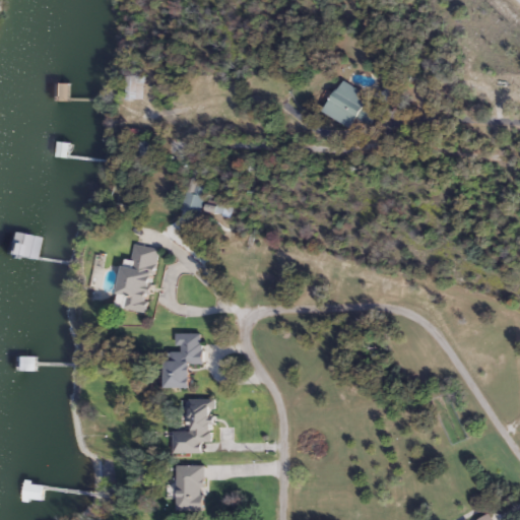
[(70,100),(56,100),(56,82),(70,82),(70,100)]
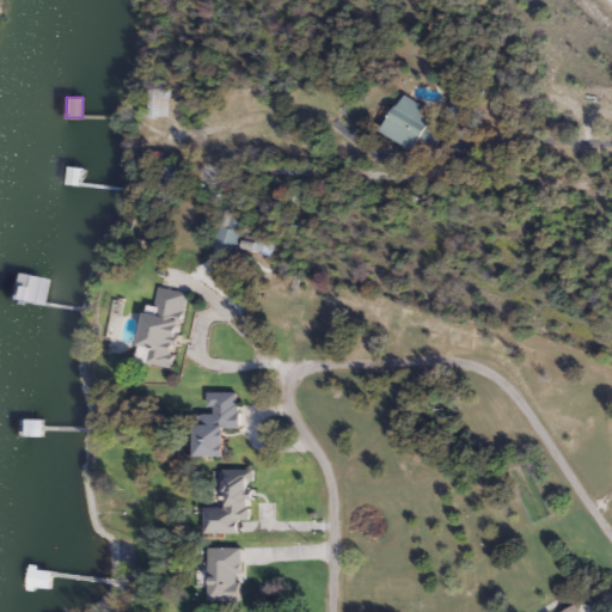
[(181,166),(181,183),(170,183),(170,166),(181,166)]
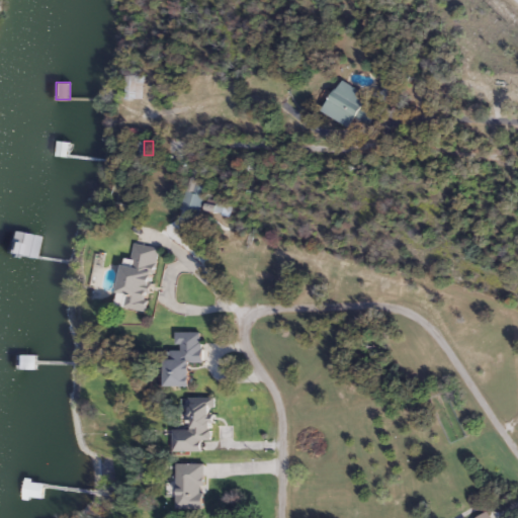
[(206,212),(205,202),(221,201),(221,211),(206,212)]
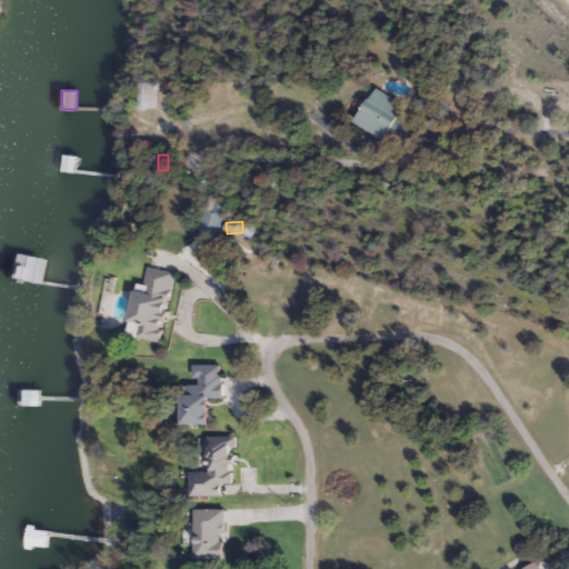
[(11,276),(18,251),(46,260),(39,283),(11,276)]
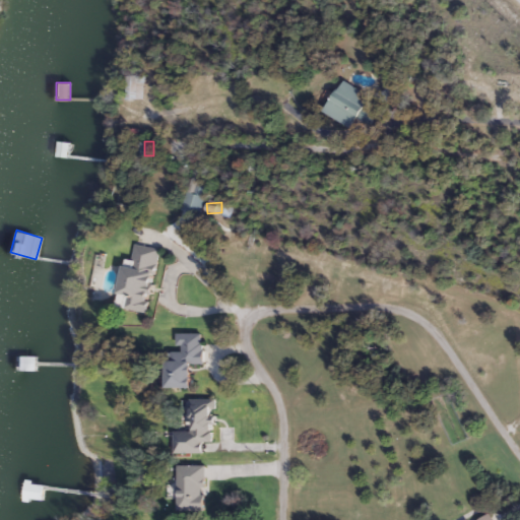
[(159,248),(149,311),(121,307),(132,243),(159,248)]
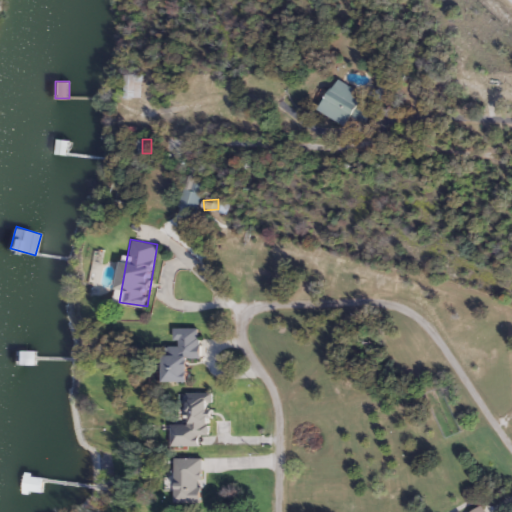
[(192,357),(192,381),(169,381),(169,345),(178,345),(178,328),(201,328),(201,357),(192,357)]
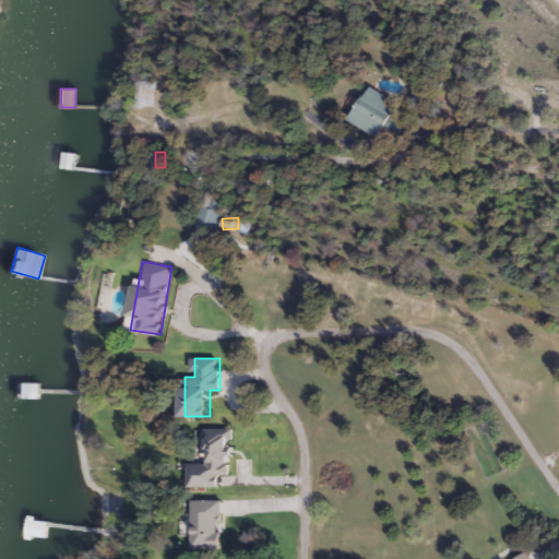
[(39,382),(39,397),(21,397),(21,382),(39,382)]
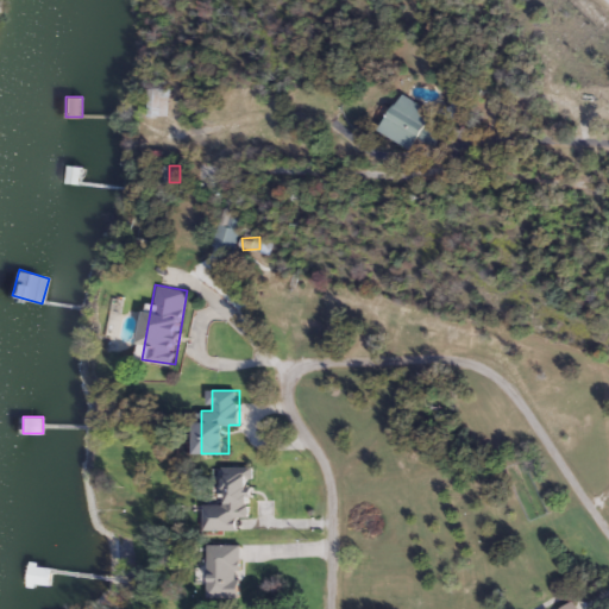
[(242,529),(207,529),(207,504),(225,504),(225,466),(252,466),(252,518),(242,516),(242,529)]
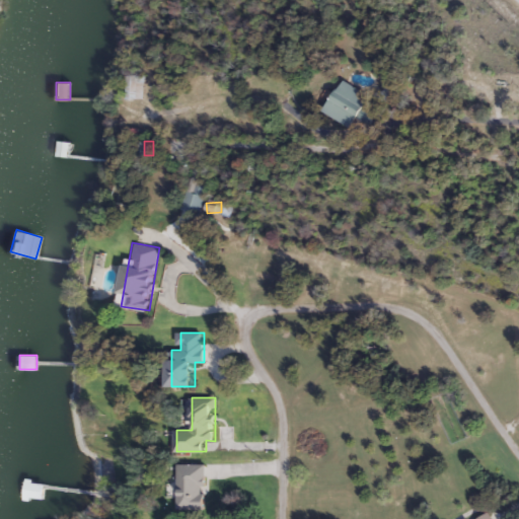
[(207,508),(179,508),(179,464),(207,464),(207,508)]
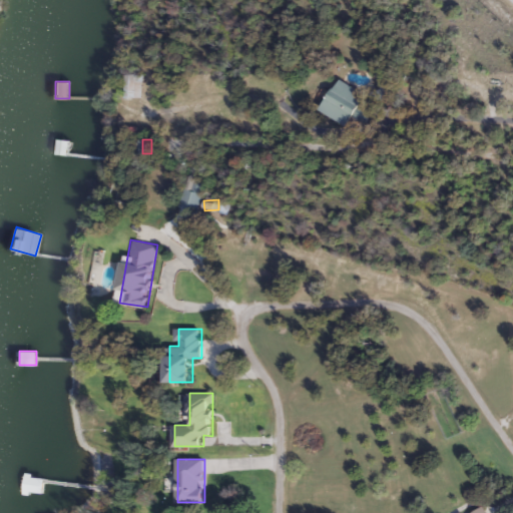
[(44,494),(25,494),(25,476),(44,476),(44,494)]
